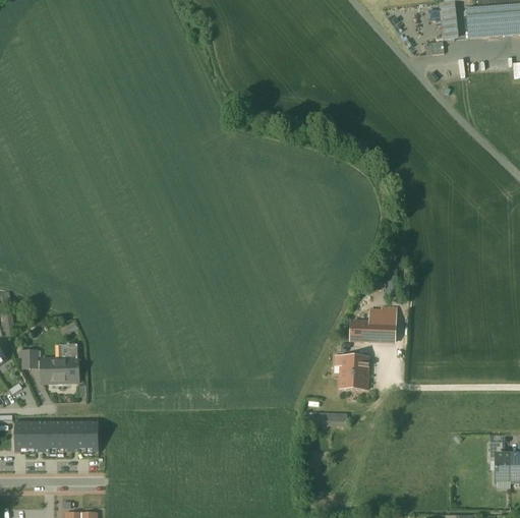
[(454,0),(444,1),(439,1),(443,40),(458,38),(454,0)]
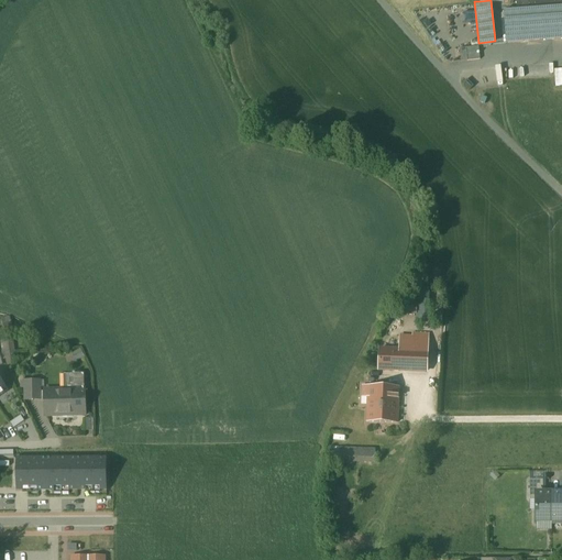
[(515,0),(516,7),(503,8),(505,41),(561,36),(561,7),(561,0),(515,0)]
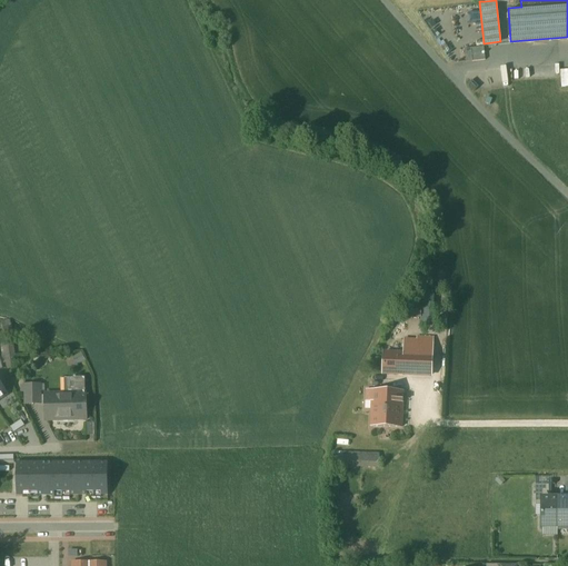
[(482,45),(470,46),(464,47),(465,60),(484,58),(482,45)]
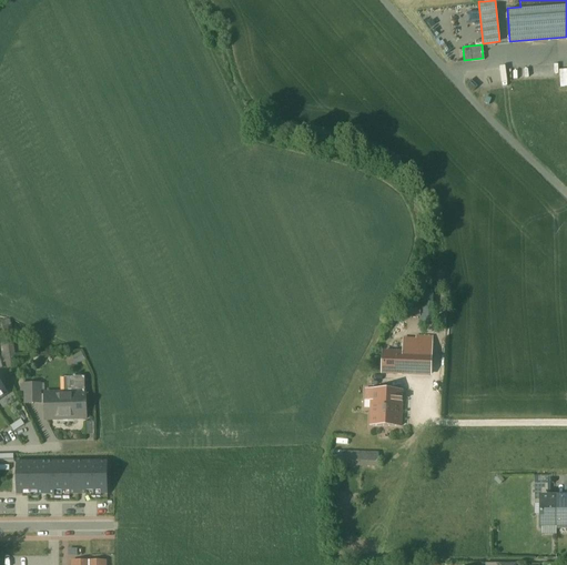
[(415,336),(403,336),(402,351),(382,350),(381,370),(429,372),(432,334),(415,334),(415,336)]
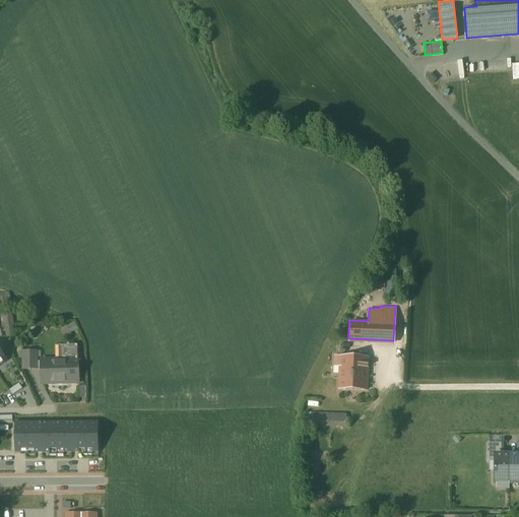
[(10,311),(3,312),(5,328),(6,333),(13,332),(10,311)]
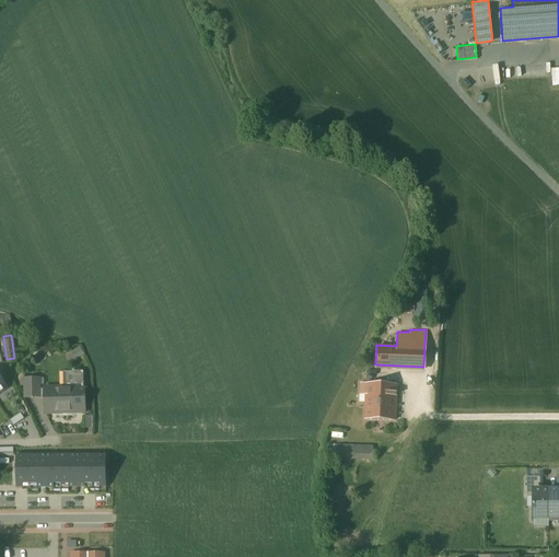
[(76,357),(82,352),(79,345),(71,349),(76,357)]
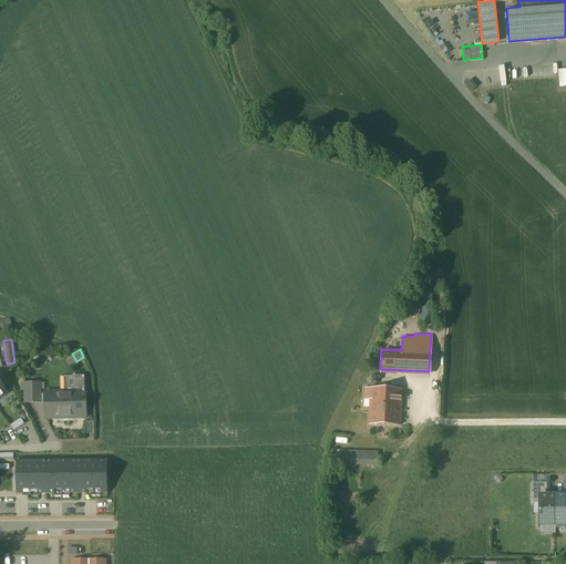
[(70,373),(70,390),(44,391),(44,414),(57,414),(57,418),(72,417),(72,414),(84,413),(83,373),(70,373)]
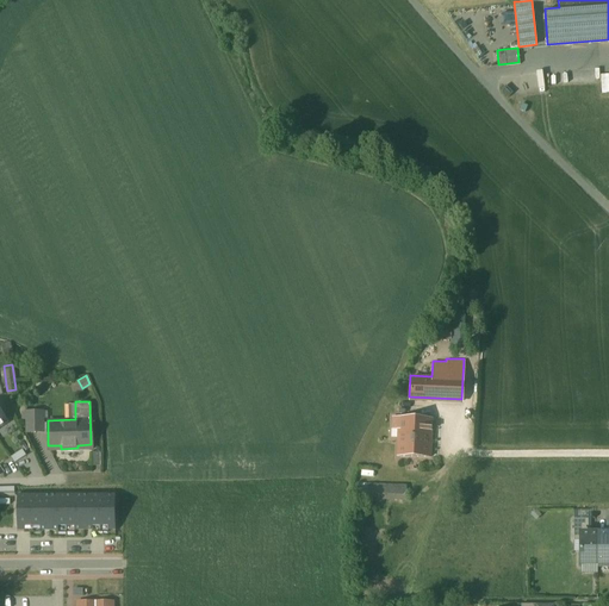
[(42,410),(25,410),(25,417),(26,430),(43,429),(42,410)]
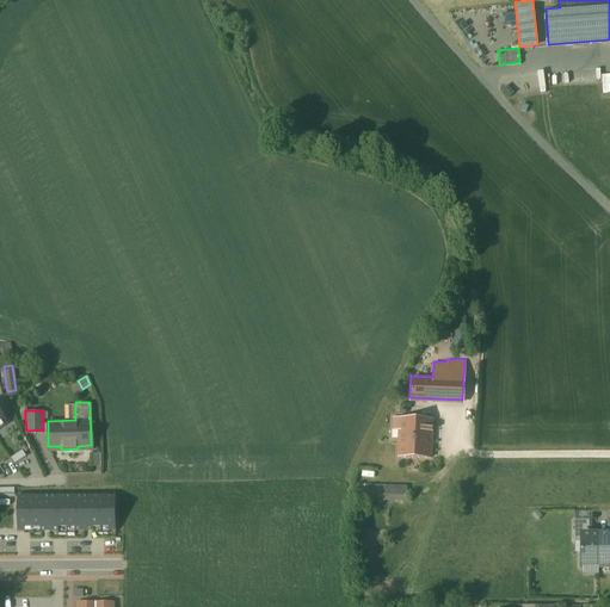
[(431,417),(402,415),(401,439),(399,439),(398,453),(429,456),(431,417)]
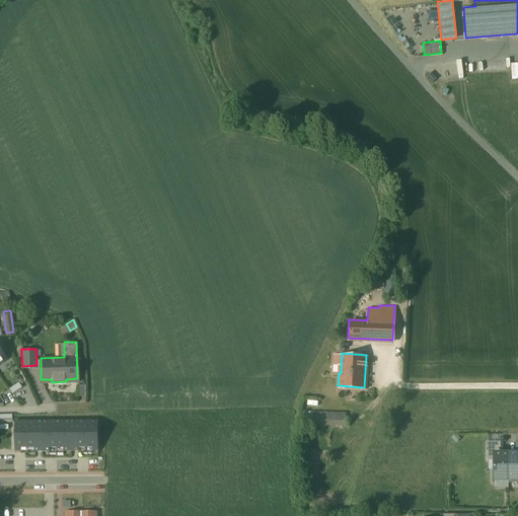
[(12,390),(21,385),(19,380),(9,386),(12,390)]
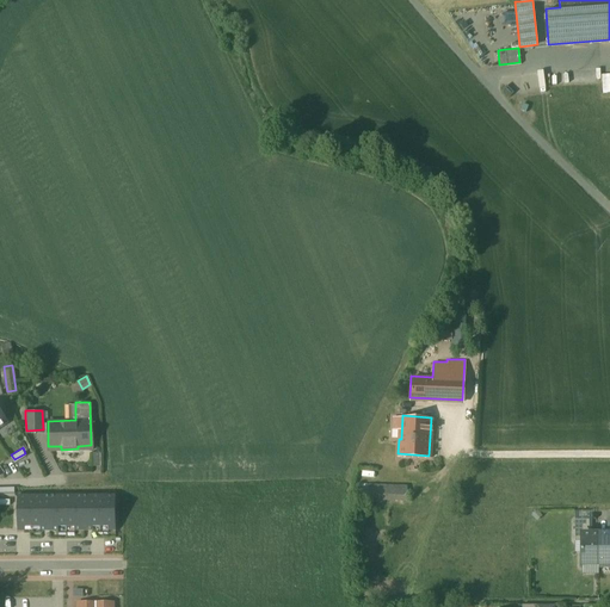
[(406,484),(364,484),(358,484),(358,497),(406,499),(406,484)]
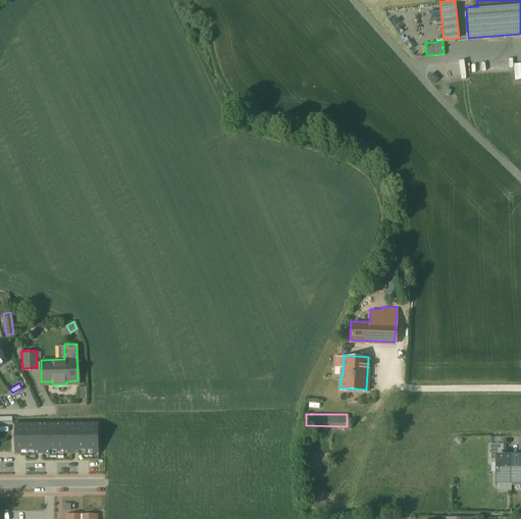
[(98,421),(14,422),(14,453),(20,453),(98,452),(98,421)]
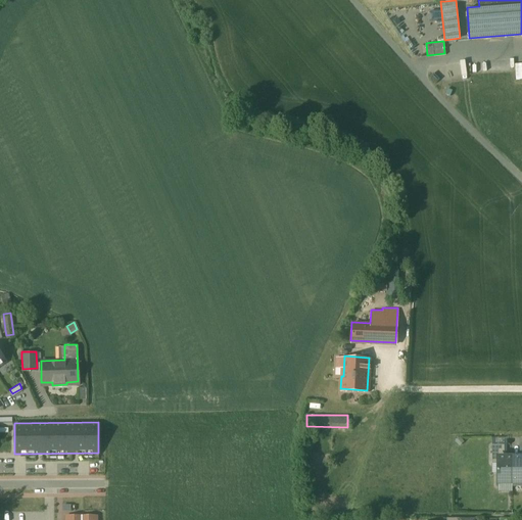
[(504,443),(491,443),(491,462),(496,462),(497,456),(504,456),(504,443)]
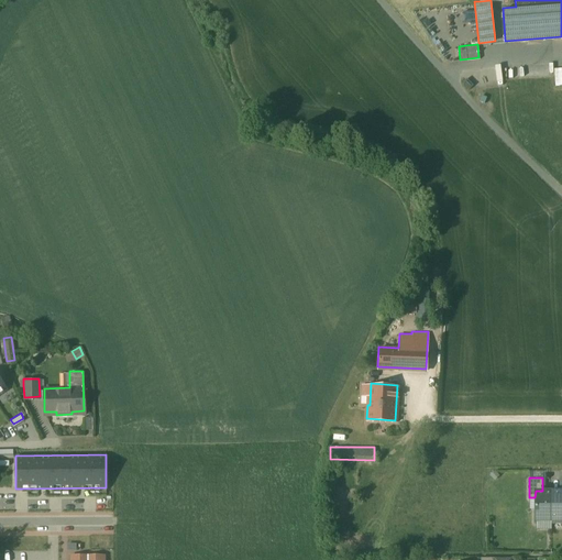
[(561,490),(559,491),(551,491),(551,519),(561,518),(561,490)]
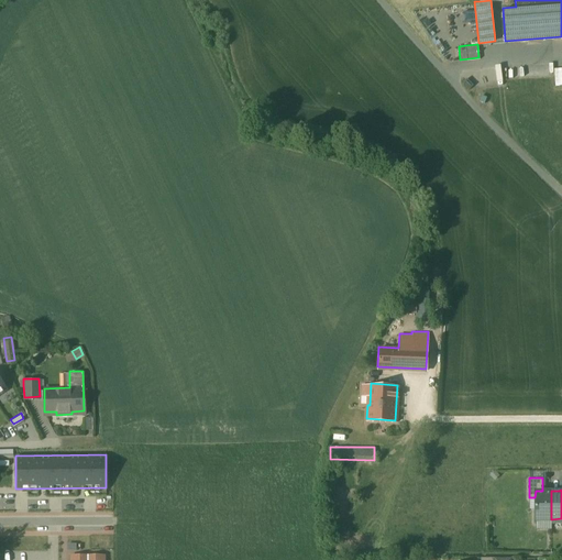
[(542,491),(536,491),(535,497),(535,519),(551,519),(551,491),(542,491)]
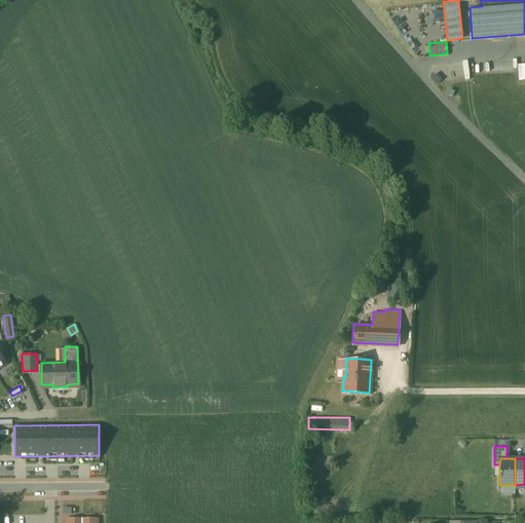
All buildings are outlined.
